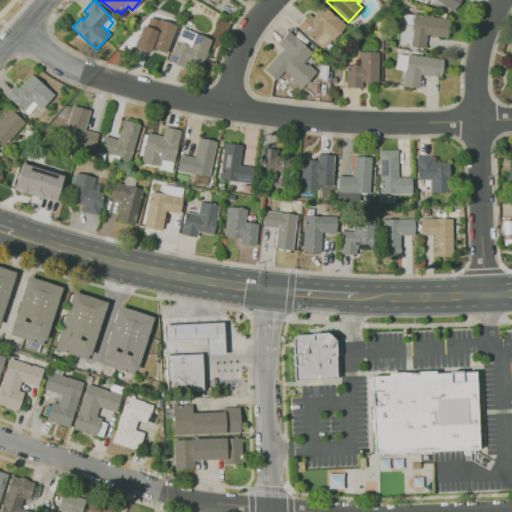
[(435,0),(453,10),(459,0),(435,0)]
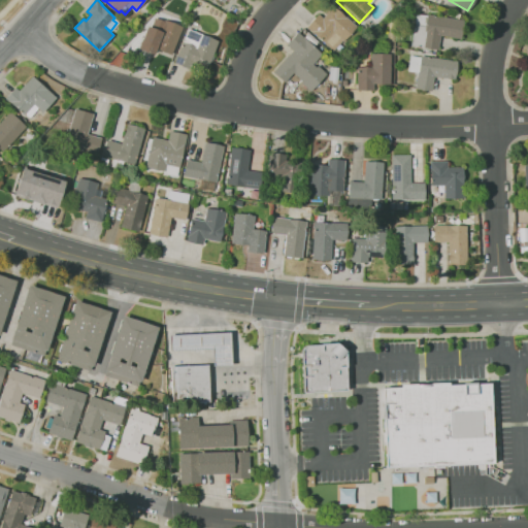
[(355,27),(332,5),(321,18),(318,13),(305,27),(332,52),(355,27)]
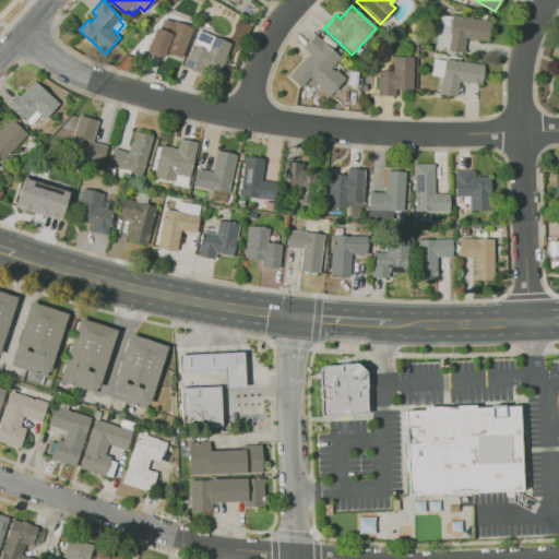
[(448,50),(449,15),(438,15),(436,49),(448,50)]
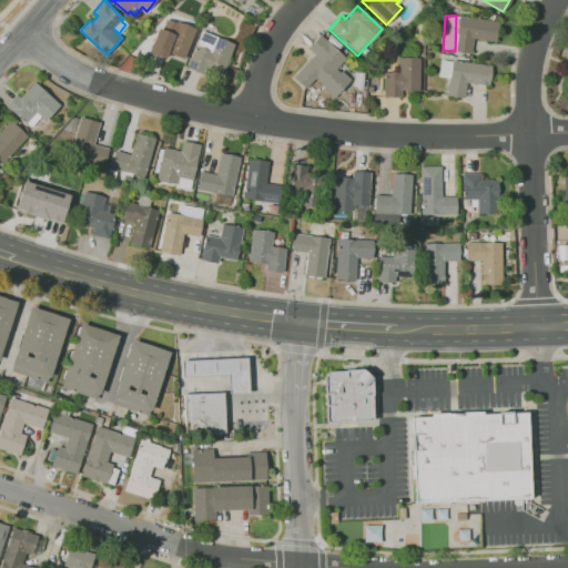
[(472,39),(495,41),(497,20),(458,17),(455,52),(470,53),(472,39)]
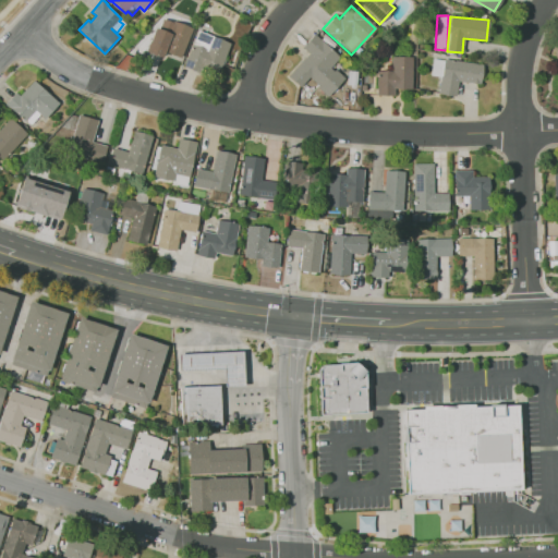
[(182,58),(166,51),(164,58),(146,50),(149,40),(150,41),(156,27),(160,28),(164,20),(172,23),(173,21),(194,28),(182,58)]
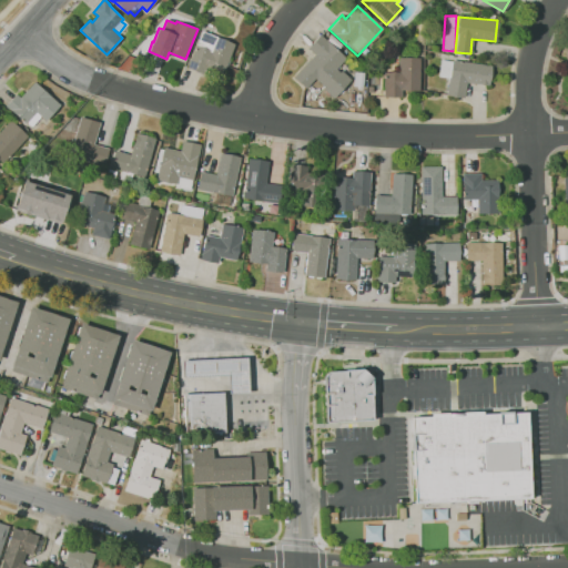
[(224,74),(206,68),(204,74),(188,68),(196,44),(198,46),(203,31),(235,44),(224,74)]
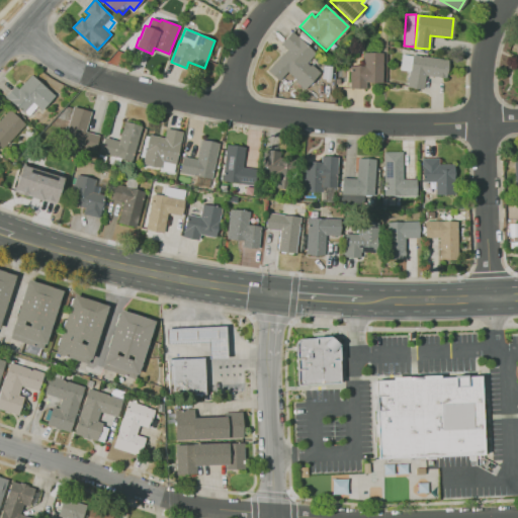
[(315,53),(291,31),(279,44),(286,50),(267,71),(278,81),(286,72),(304,88),(319,72),(307,62),(315,53)]
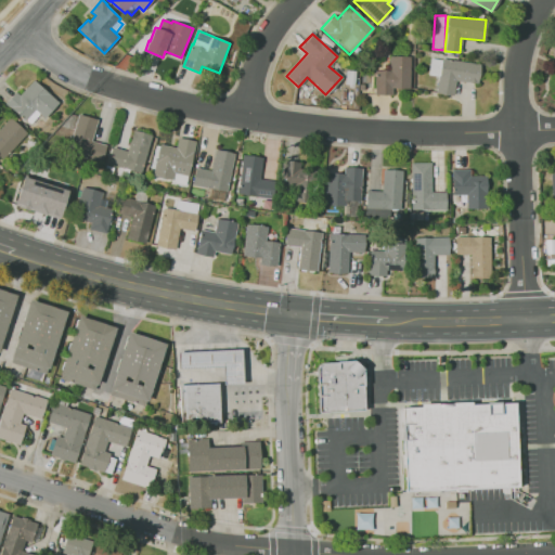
[(374,94),(391,94),(391,88),(409,89),(410,55),(389,55),(389,69),(374,69),(374,94)]
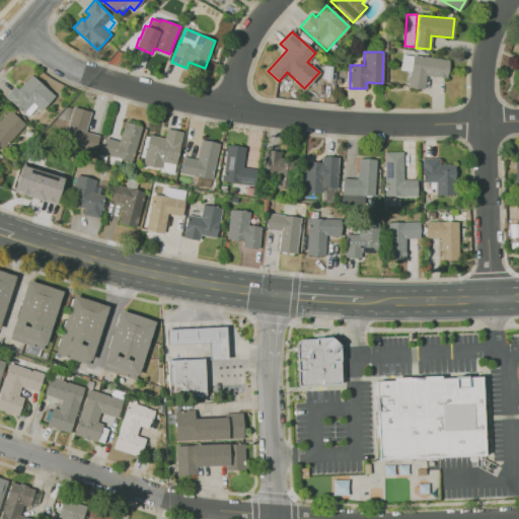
[(448,59),(401,54),(400,70),(409,71),(408,87),(424,89),(425,76),(446,78),(448,59)]
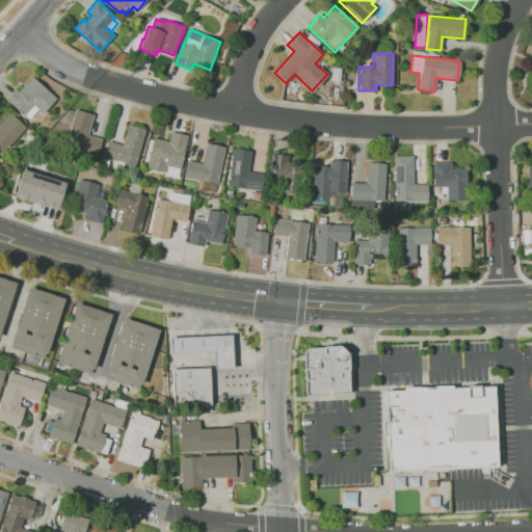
[(30,118),(26,114),(25,115),(11,103),(10,104),(5,100),(17,88),(20,91),(34,76),(57,98),(43,113),(38,109),(30,118)]
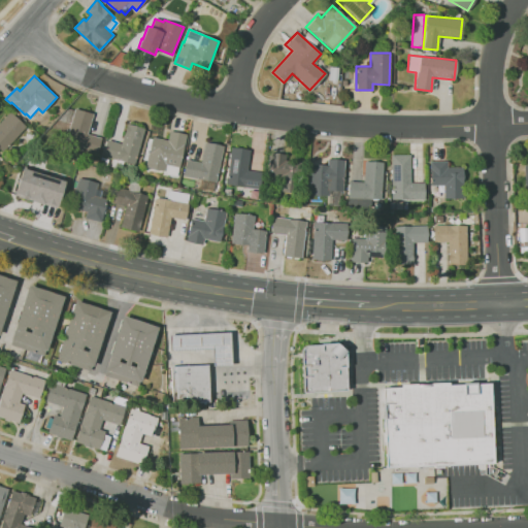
[(97,154),(80,150),(81,149),(66,144),(75,109),(94,114),(88,134),(101,138),(97,154)]
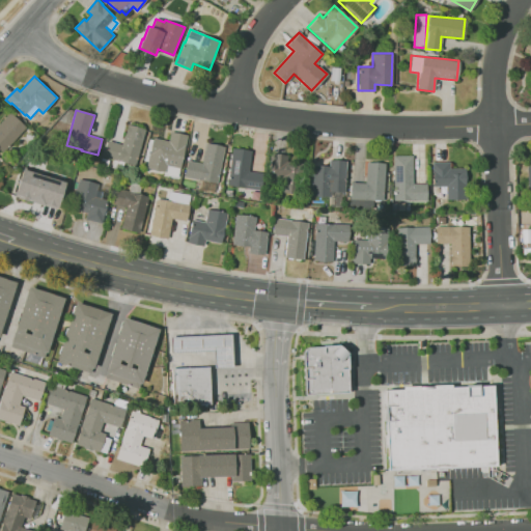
[(2,152),(0,149),(0,122),(10,112),(26,127),(2,152)]
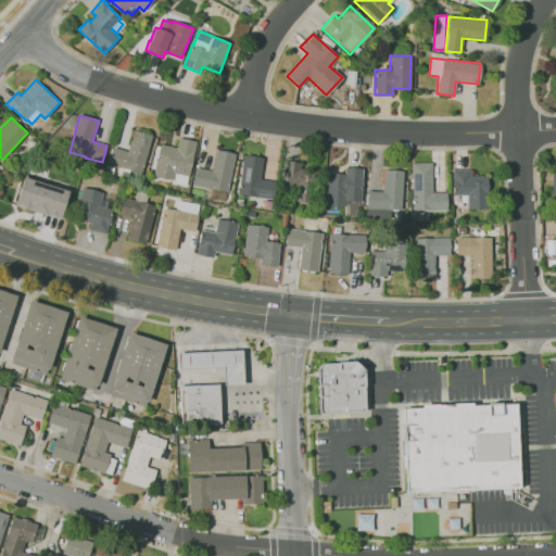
[(151,135),(133,130),(126,151),(111,147),(106,163),(140,173),(151,135)]
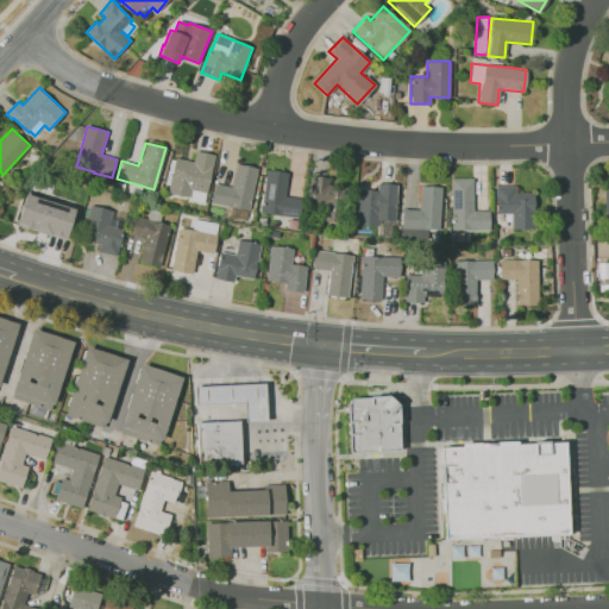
[(173,158),(168,195),(206,201),(212,154),(194,151),(193,161),(173,158)]
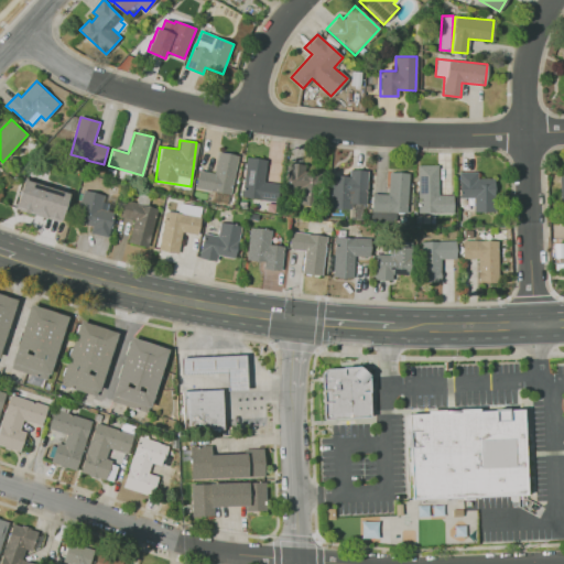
[(230,195),(238,155),(218,151),(214,173),(198,170),(194,187),(230,195)]
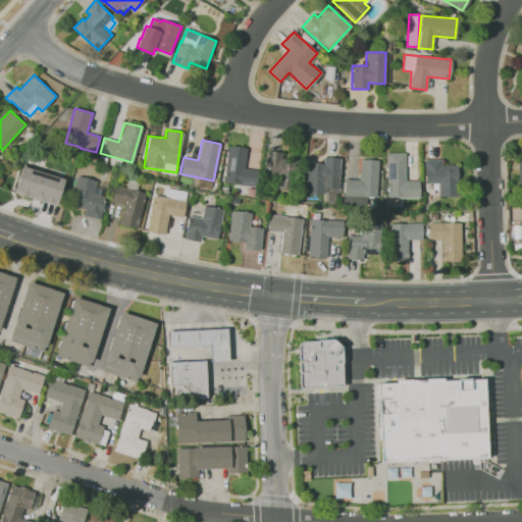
[(246,148),(227,145),(222,183),(255,187),(258,170),(244,168),(246,148)]
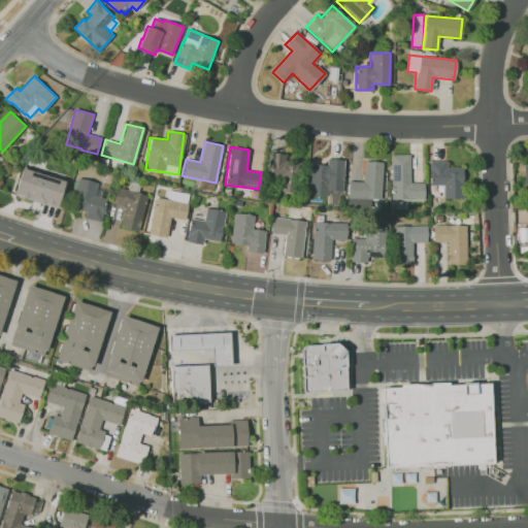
[(267,176),(279,176),(278,191),(297,192),(298,161),(285,161),(286,154),(268,153),(267,176)]
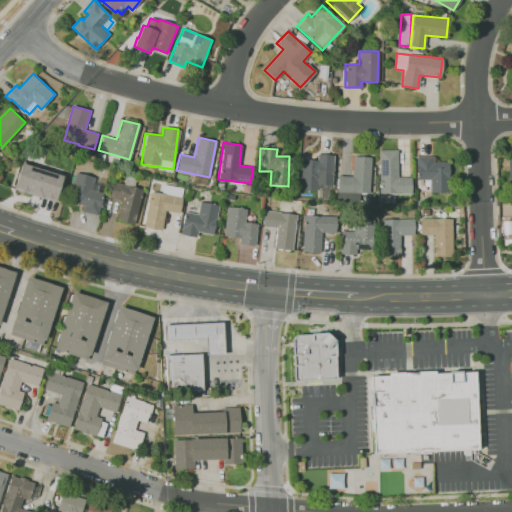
[(379,194),(411,193),(410,177),(397,177),(396,150),(378,150),(379,194)]
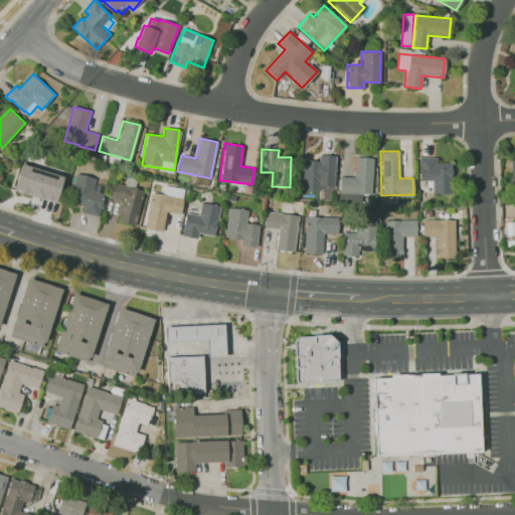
[(320,191),(320,186),(334,186),(335,155),(318,155),(318,161),(302,160),(301,190),(320,191)]
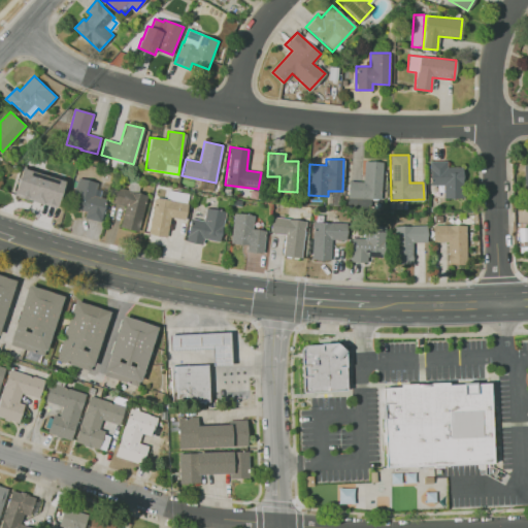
[(347,206),(370,206),(370,199),(381,199),(382,161),(363,161),(363,182),(347,182),(347,206)]
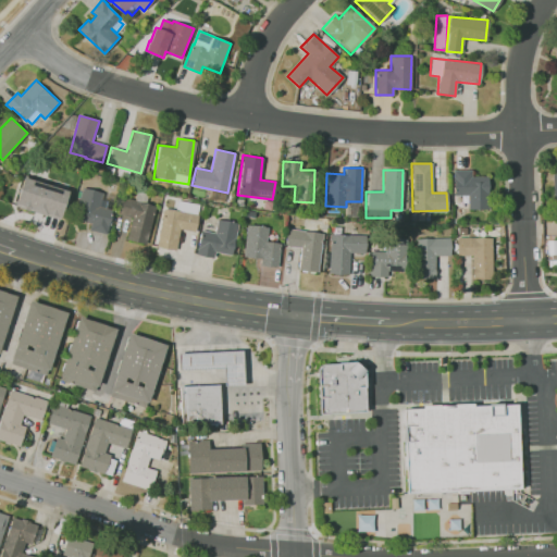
[(453,196),(467,196),(467,210),(489,209),(487,176),(471,176),(471,170),(453,170),(453,196)]
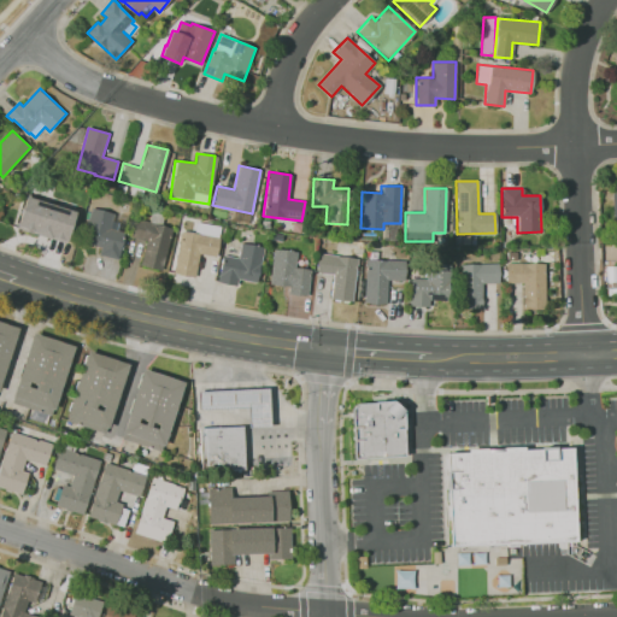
[(66,242),(75,210),(24,197),(15,229),(66,242)]
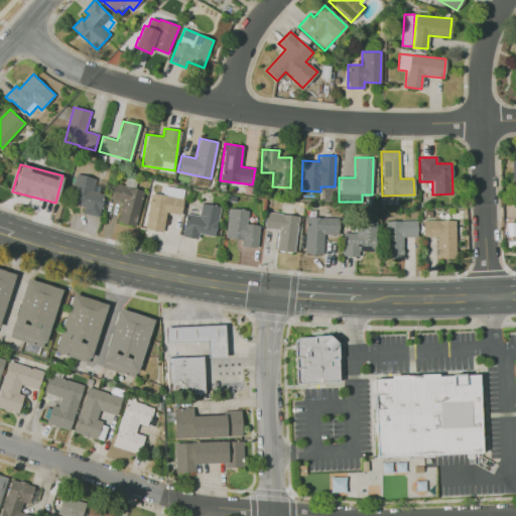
[(98,217),(104,194),(94,191),(97,179),(76,173),(69,203),(83,207),(82,213),(98,217)]
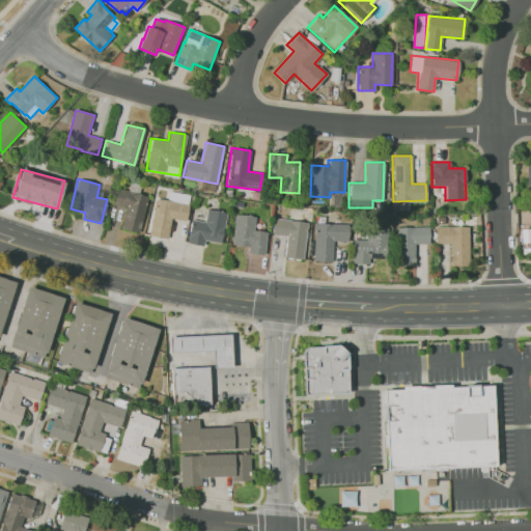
[(123,210),(119,228),(139,232),(147,196),(116,189),(112,206),(123,210)]
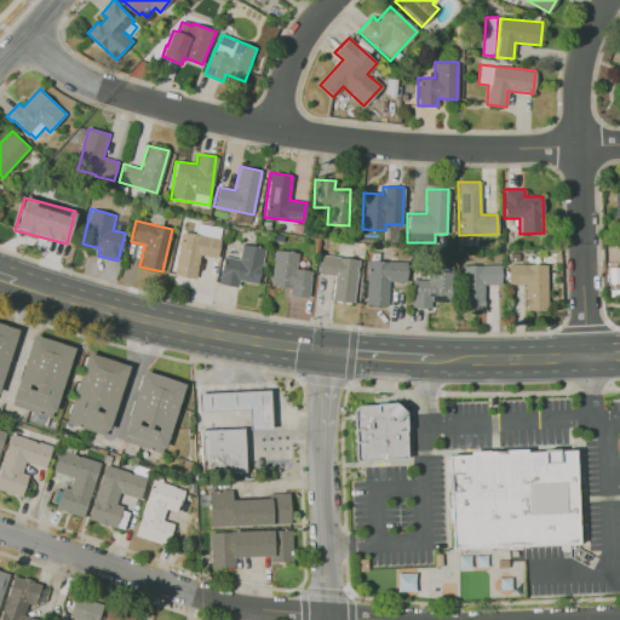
[(195,279),(199,254),(217,258),(220,227),(196,223),(194,234),(181,231),(173,275),(195,279)]
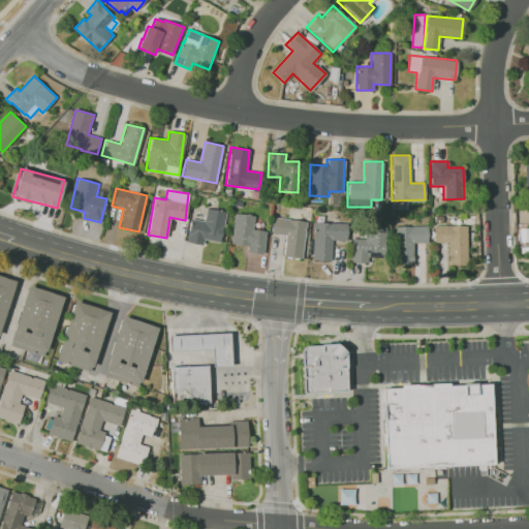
[(225,212),(206,208),(204,221),(190,218),(185,242),(203,245),(204,239),(219,242),(225,212)]
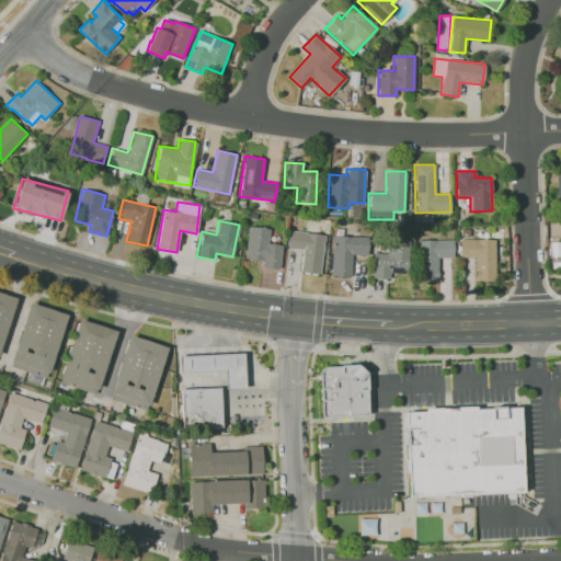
[(279,270),(282,244),(267,243),(268,229),(248,226),(244,259),(262,261),(261,267),(279,270)]
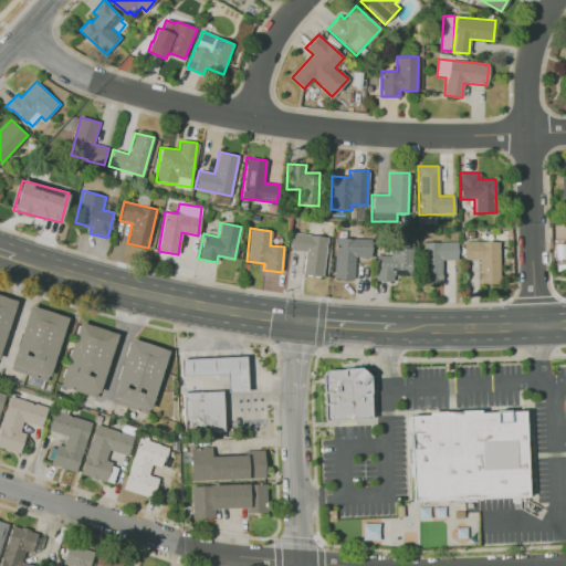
[(323,276),(327,237),(292,232),(290,250),(305,252),(303,274),(323,276)]
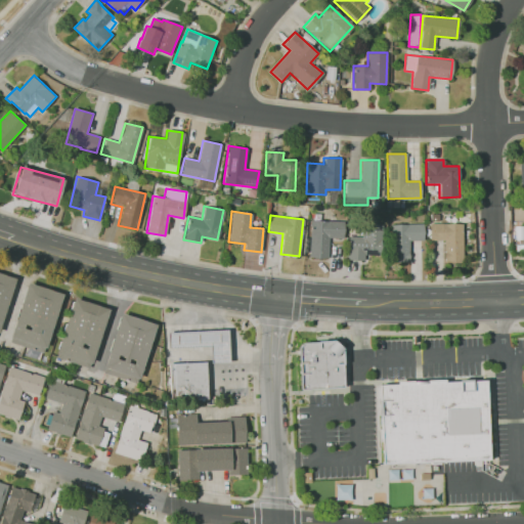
[(309,257),(328,258),(329,238),(343,238),(343,221),(310,220),(309,257)]
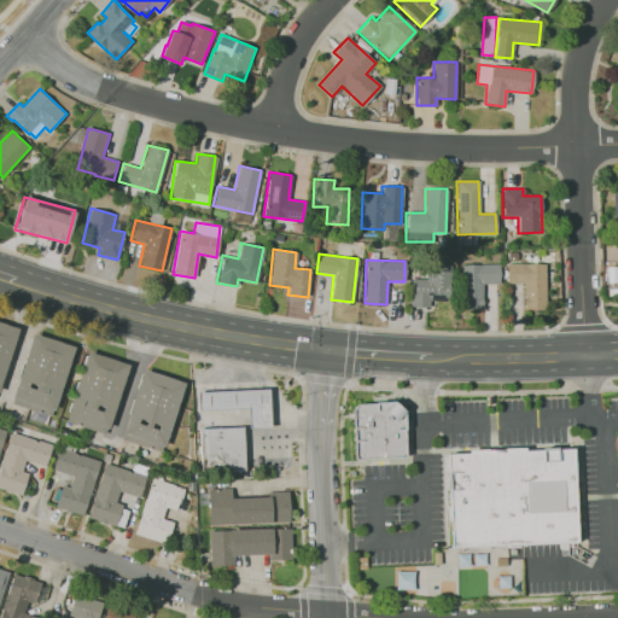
[(617,297),(617,296),(617,260),(614,261),(614,270),(607,270),(607,281),(617,281),(617,297)]
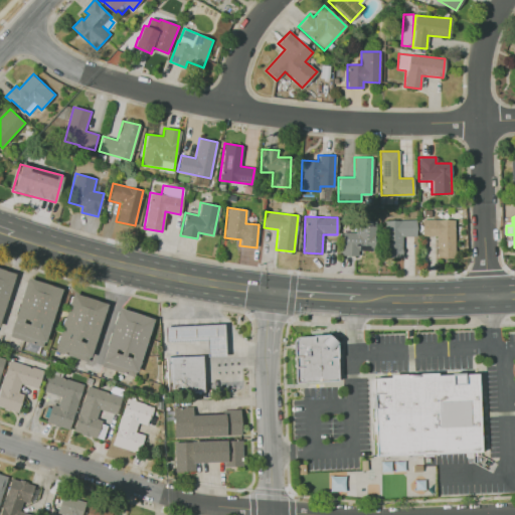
[(415,219),(384,220),(385,258),(401,256),(401,236),(415,236),(415,219)]
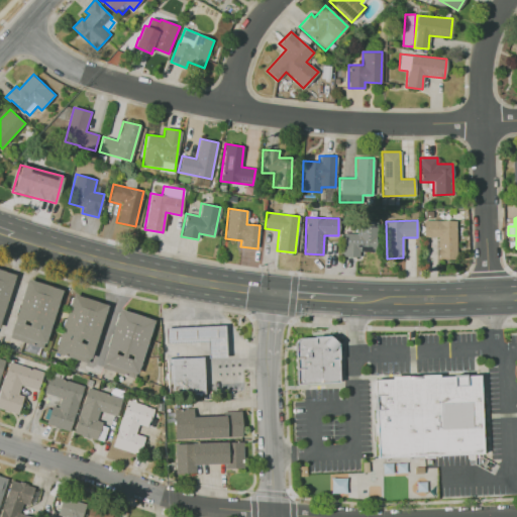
[(423,220),(423,236),(437,236),(437,257),(455,257),(456,220),(423,220)]
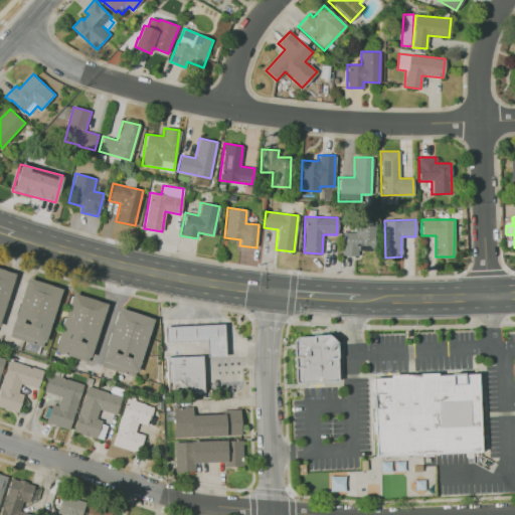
[(374,251),(375,220),(355,220),(355,232),(343,232),(342,255),(357,255),(357,251),(374,251)]
